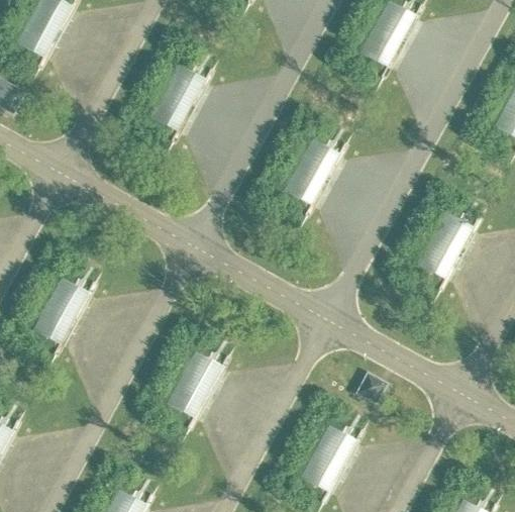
[(73,7),(61,0),(40,0),(17,43),(44,59),(73,7)]
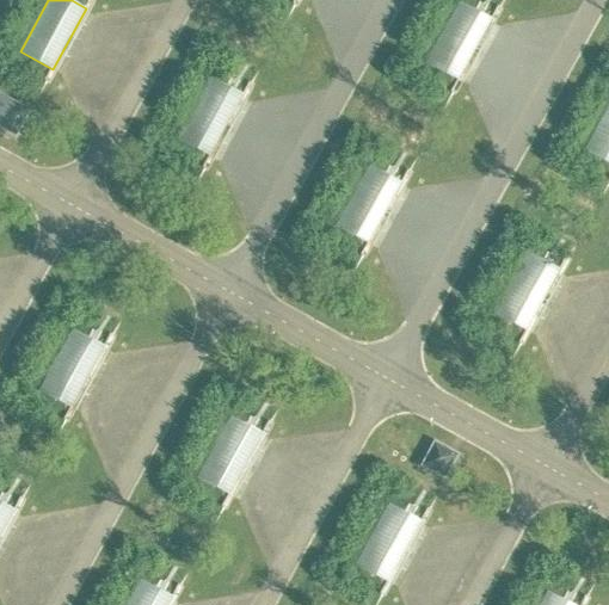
[(492,17),(462,0),(459,0),(425,61),(457,79),(492,17)]
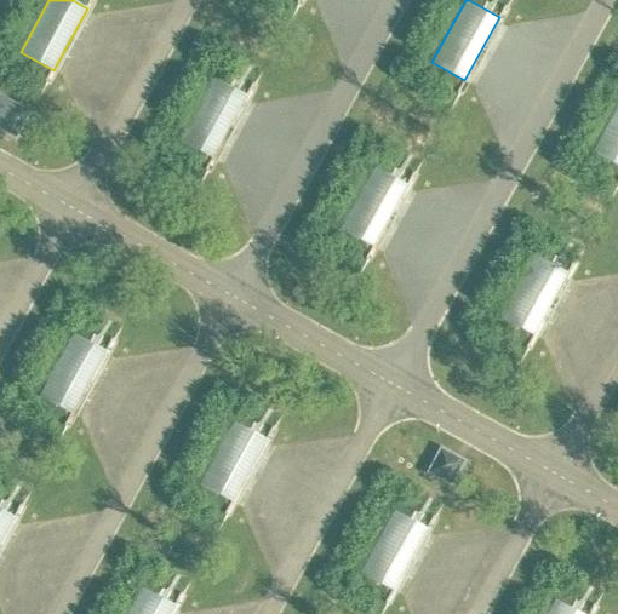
[(247,96),(215,78),(181,141),(213,158),(247,96)]
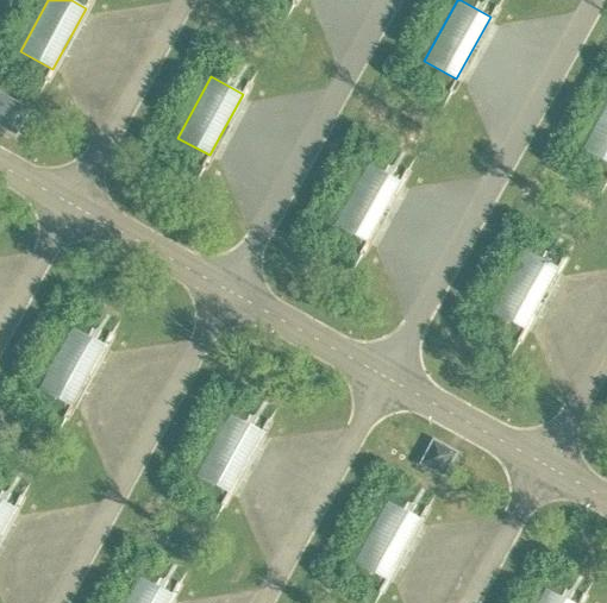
[(31,108),(0,90),(0,124),(17,133),(31,108)]
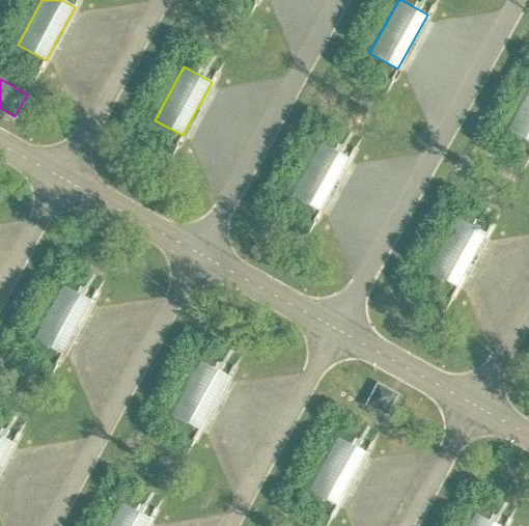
[(528,88),(507,129),(528,140),(528,88)]
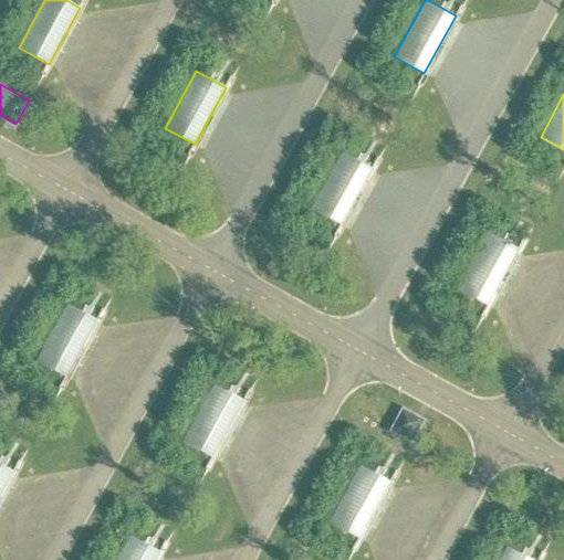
[(372,168),(342,151),(311,208),(341,224),(372,168)]
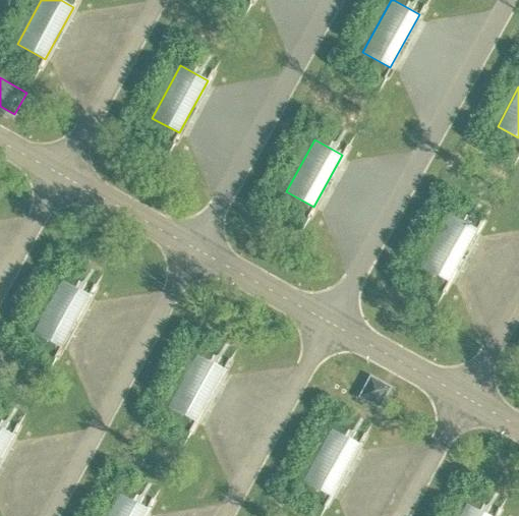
[(477,228),(450,213),(420,266),(448,281),(477,228)]
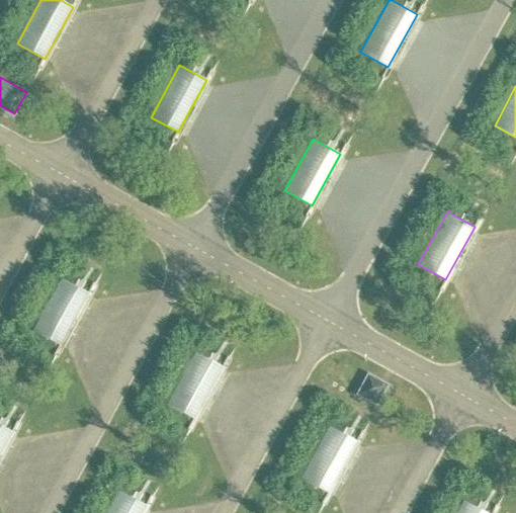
[(90,292),(63,277),(33,330),(61,344),(90,292)]
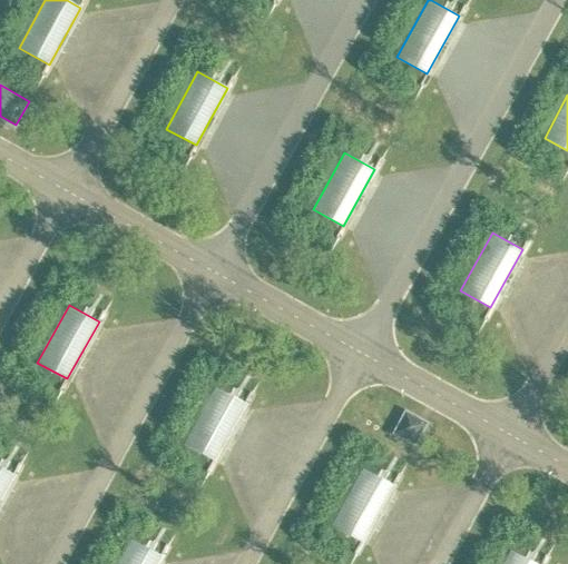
[(246,403),(216,386),(185,443),(215,459),(246,403)]
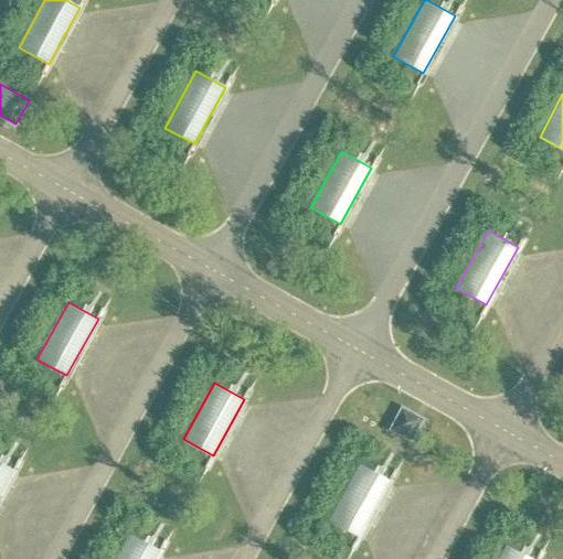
[(425,417),(403,406),(391,429),(413,440),(425,417)]
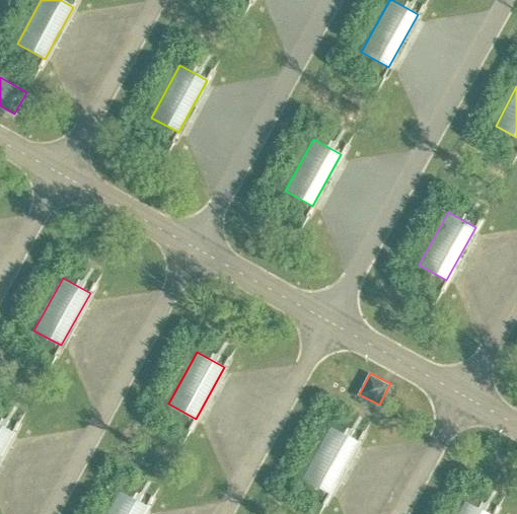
[(0,456),(13,432),(0,424),(0,456)]
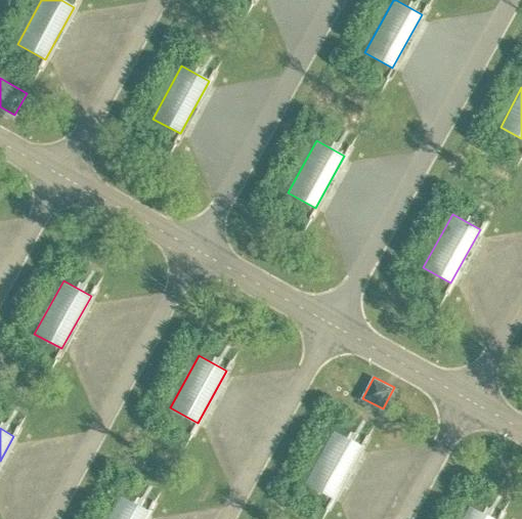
[(361,444),(334,429),(305,482),(333,498),(361,444)]
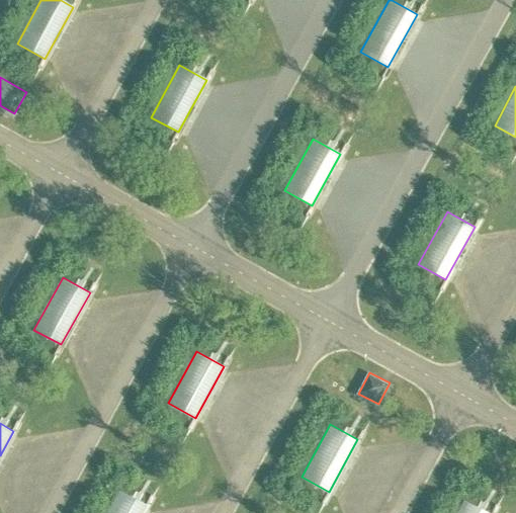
[(143,512),(148,505),(120,490),(106,512),(143,512)]
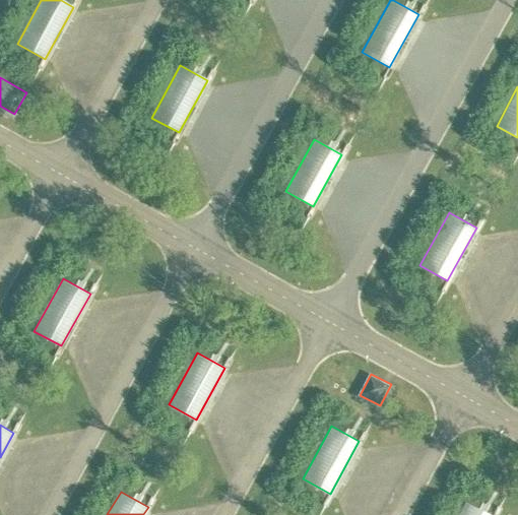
[(493,514),(467,501),(459,514),(493,514)]
